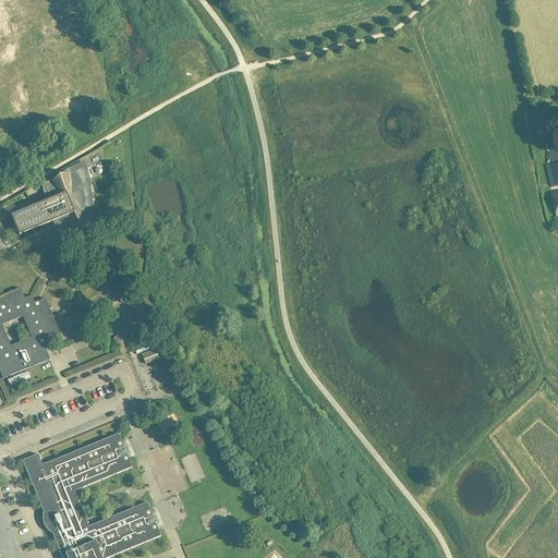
[(532,147),(535,166),(548,164),(545,145),(532,147)]
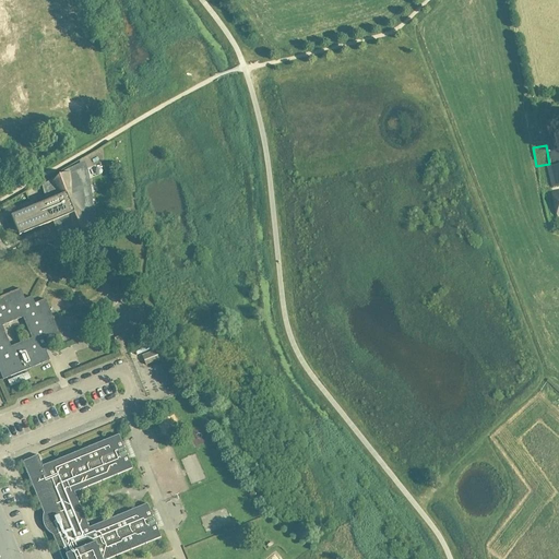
[(558,185),(558,164),(548,167),(552,187),(558,185)]
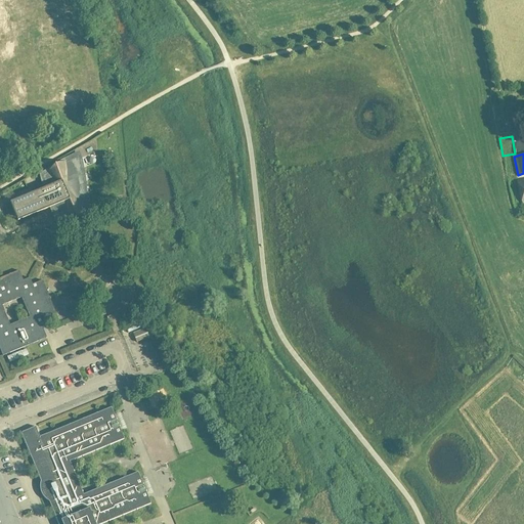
[(84,198),(80,186),(85,184),(84,184),(79,174),(83,172),(83,171),(82,172),(76,158),(79,156),(79,155),(41,176),(42,177),(44,183),(45,183),(47,187),(10,202),(16,216),(20,215),(22,219),(52,206),(54,210),(52,211),(55,218),(56,219),(85,211),(84,211),(80,200),(85,198),(85,197),(84,198)]
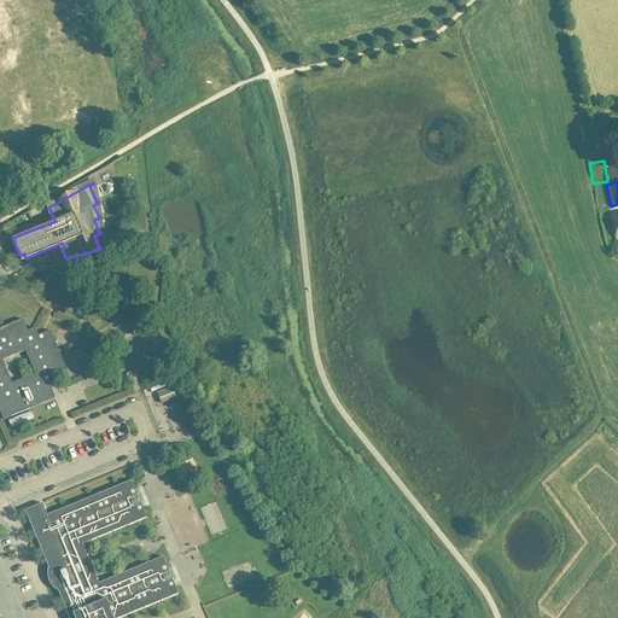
[(0,412),(3,420),(54,398),(48,383),(52,382),(51,377),(66,371),(50,331),(38,336),(35,327),(27,331),(22,319),(0,327),(0,412)]
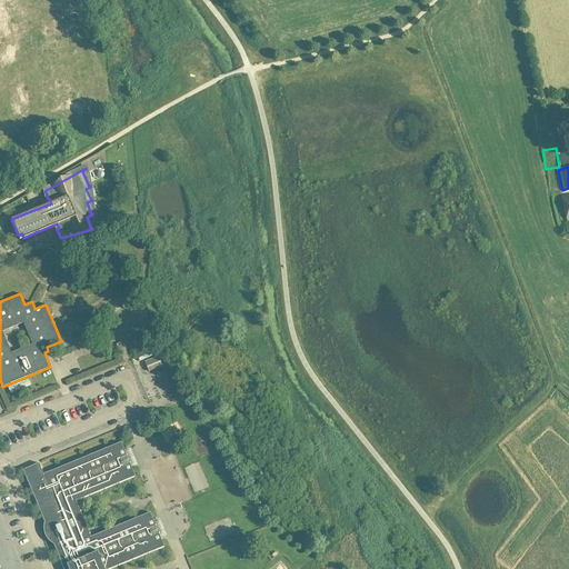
[(133,357),(127,340),(116,345),(123,361),(133,357)]
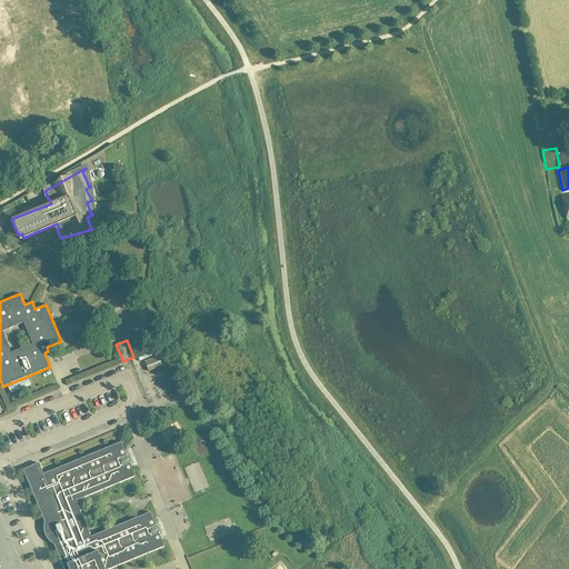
[(147,376),(162,369),(158,360),(133,369),(138,381),(139,380),(143,391),(151,388),(147,376)]
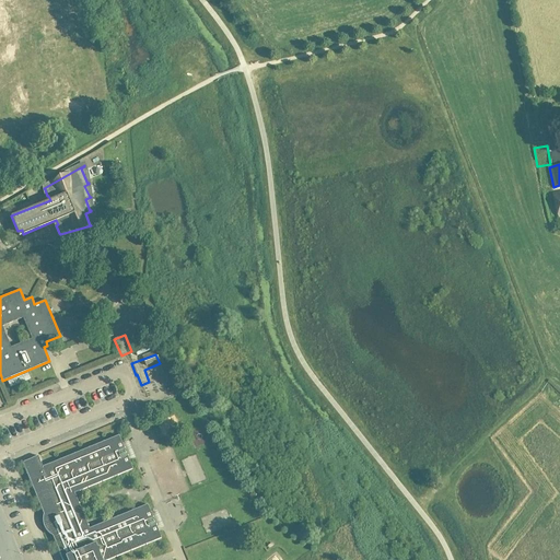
[(108,559),(161,538),(148,504),(89,528),(74,493),(132,469),(118,435),(43,467),(37,456),(22,463),(44,514),(43,516),(43,517),(43,518),(43,520),(43,521),(43,522),(43,524),(44,525),(44,527),(45,528),(46,529),(47,532),(48,533),(50,534),(53,536),(58,549),(61,559),(108,559)]
